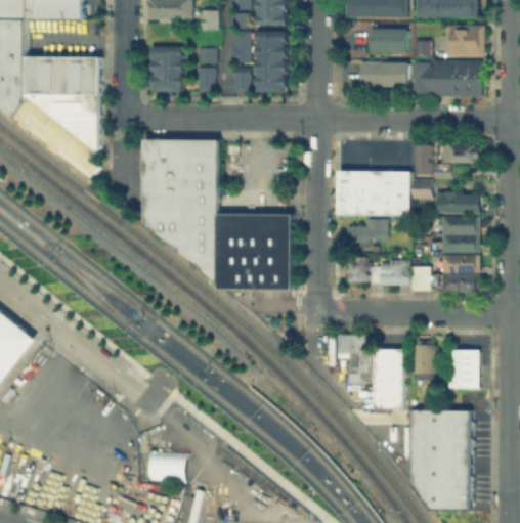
[(0,0),(23,0),(23,18),(0,18),(0,0)]
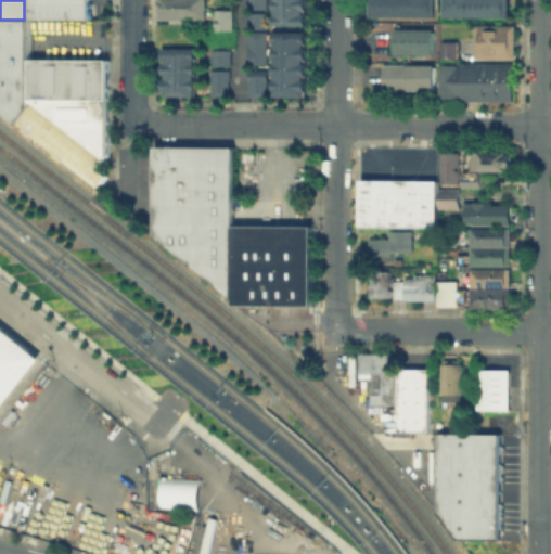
[(24,20),(24,0),(84,0),(84,21),(24,20)]
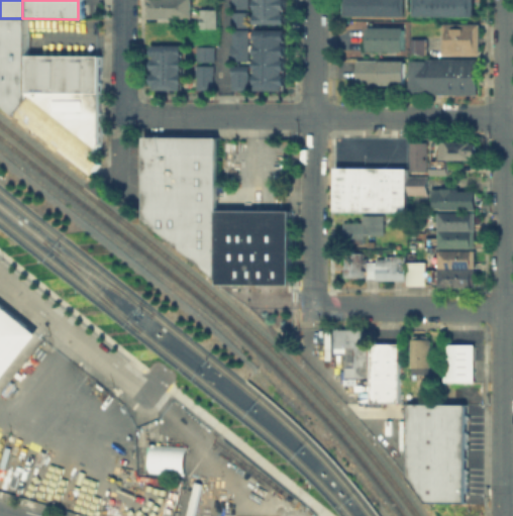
[(143,0),(187,0),(187,18),(143,18),(143,0)]
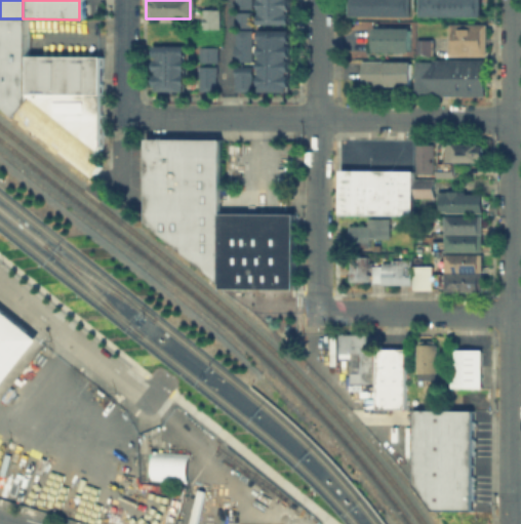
[(230,0),(230,9),(248,9),(248,0),(230,0)]
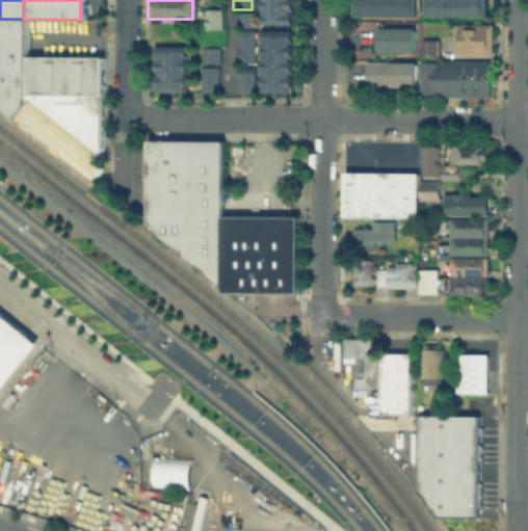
[(257,0),(257,24),(288,24),(288,12),(286,12),(286,9),(288,9),(288,0),(257,0)]
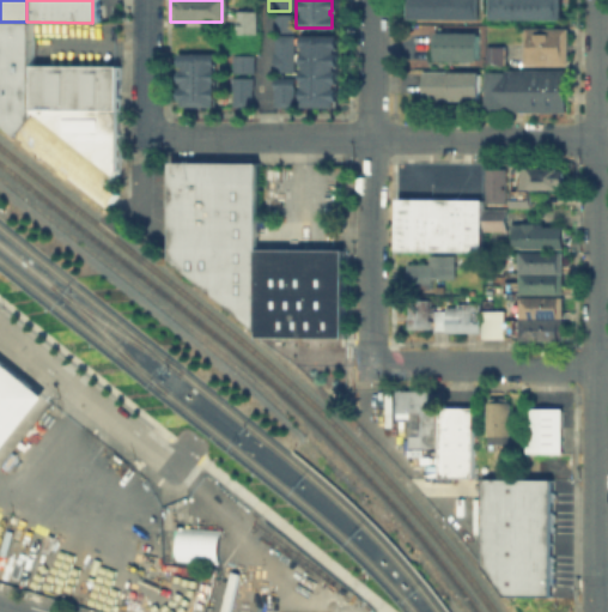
[(476,0),(476,24),(407,23),(407,0),(476,0)]
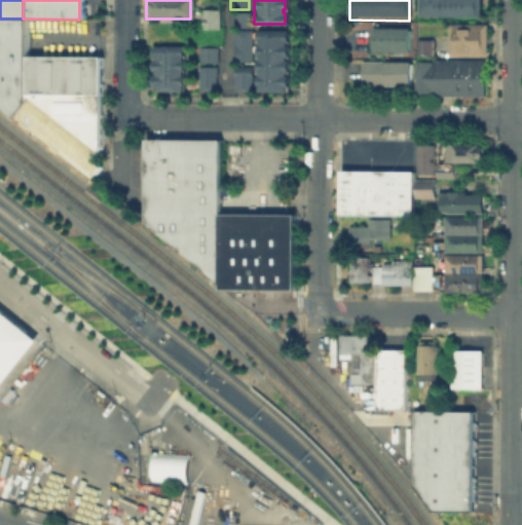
[(482,0),(482,20),(420,20),(420,0),(482,0)]
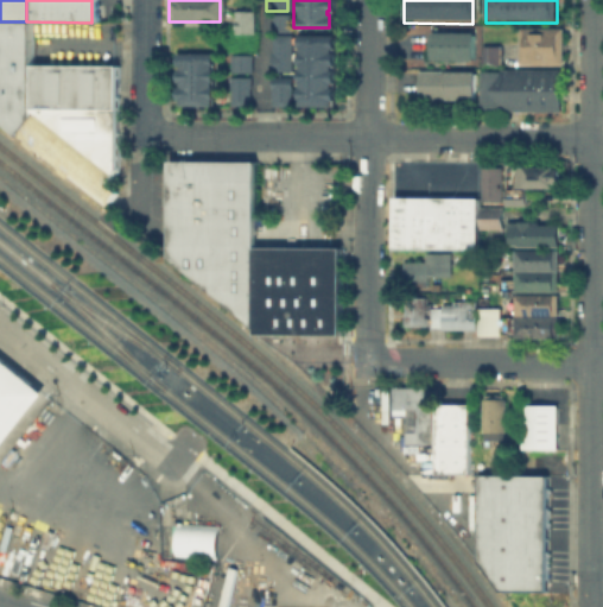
[(251,11),(251,33),(230,33),(232,11),(251,11)]
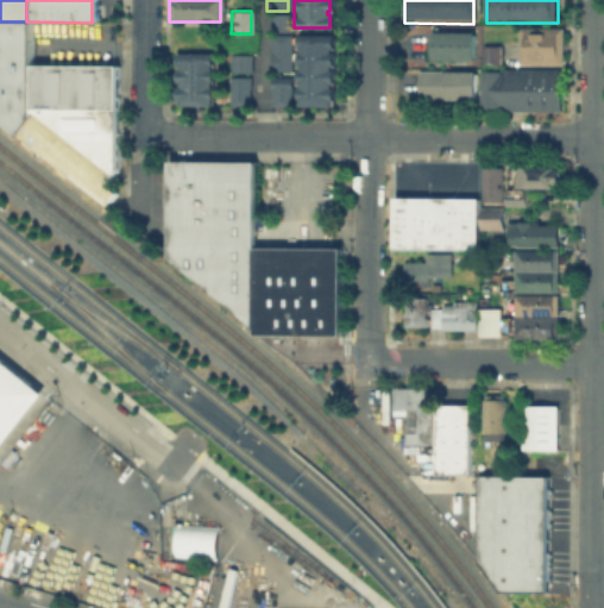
[(266,14),(266,32),(288,32),(288,14),(266,14)]
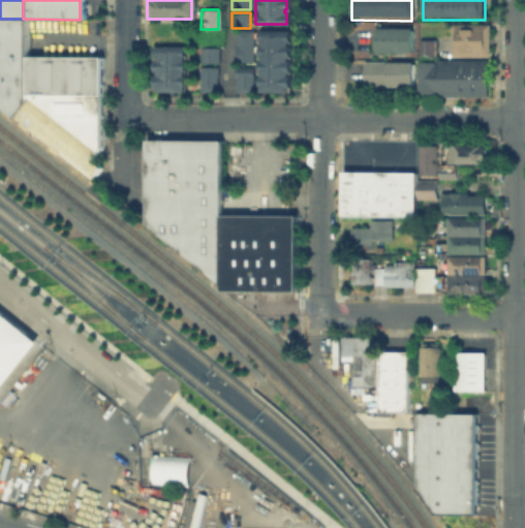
[(0,107),(11,118),(23,104),(23,95),(23,57),(23,19),(0,19),(0,107)]
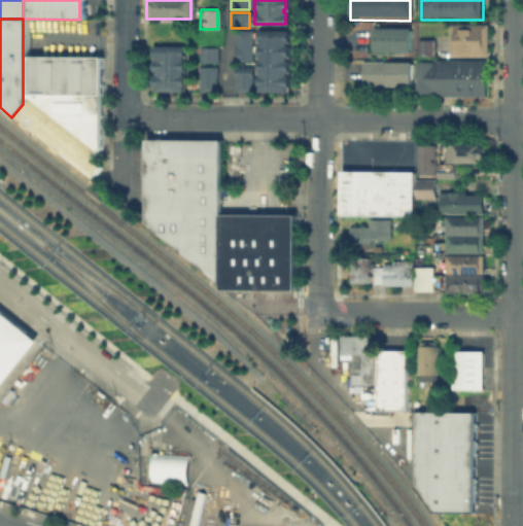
[(451,58),(451,28),(484,28),(484,58),(451,58)]
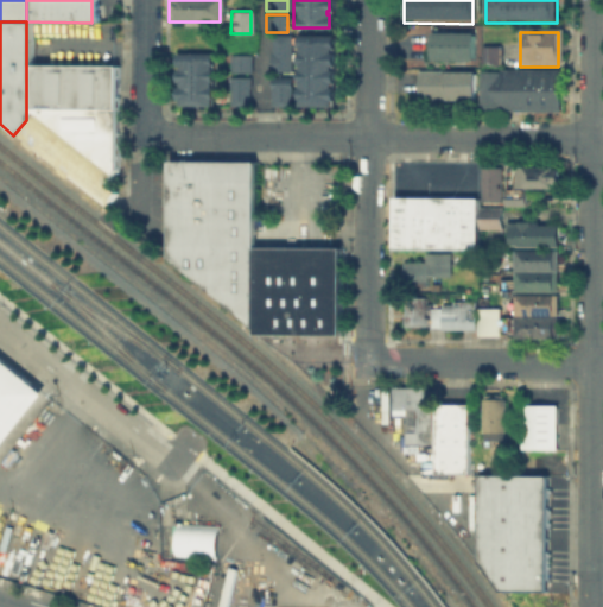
[(266,35),(266,71),(287,71),(287,35),(266,35)]
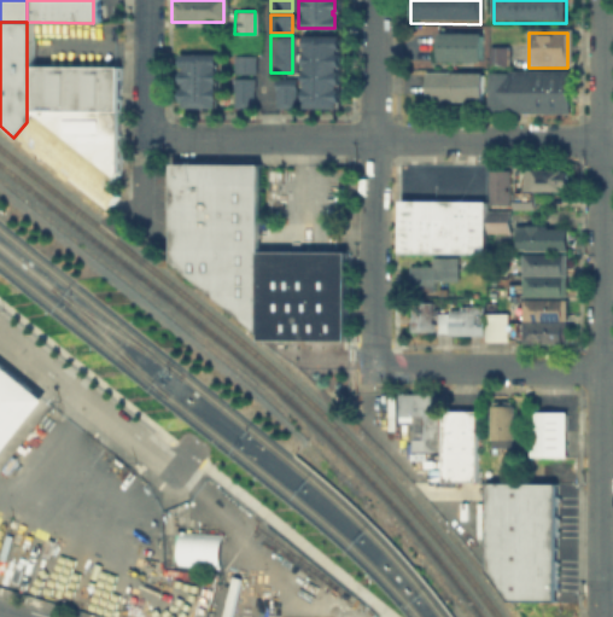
[(298,35),(297,108),(331,108),(331,100),(334,100),(334,88),(331,88),(331,83),(334,83),(334,70),(331,70),(331,65),(334,65),(334,53),(331,53),(331,48),(334,48),(334,35),(298,35)]
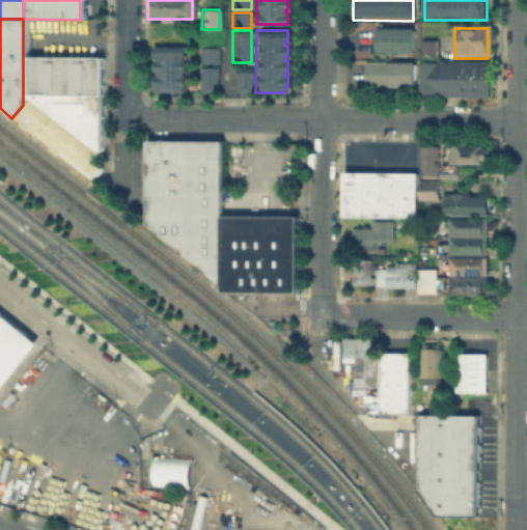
[(375,56),(376,32),(412,32),(412,57),(375,56)]
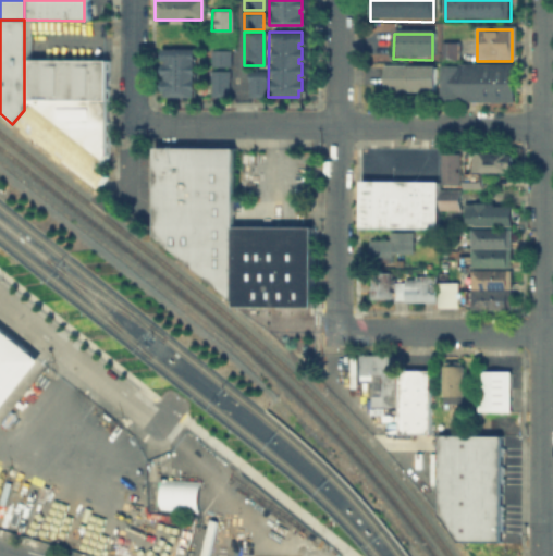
[(443,64),(443,46),(458,46),(458,64),(443,64)]
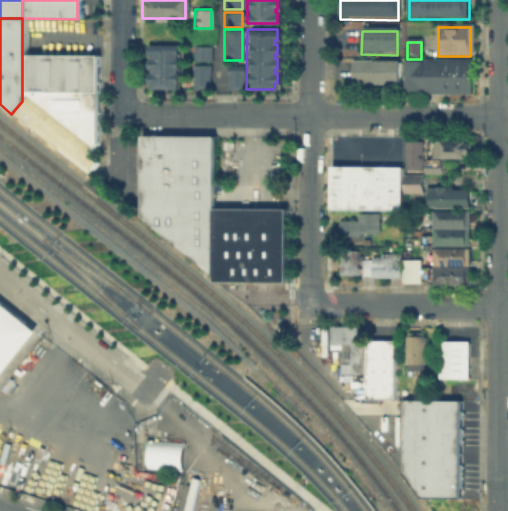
[(175,45),(175,88),(147,88),(147,84),(145,84),(145,73),(147,73),(147,69),(145,69),(145,58),(148,58),(148,55),(145,55),(145,44),(175,45)]
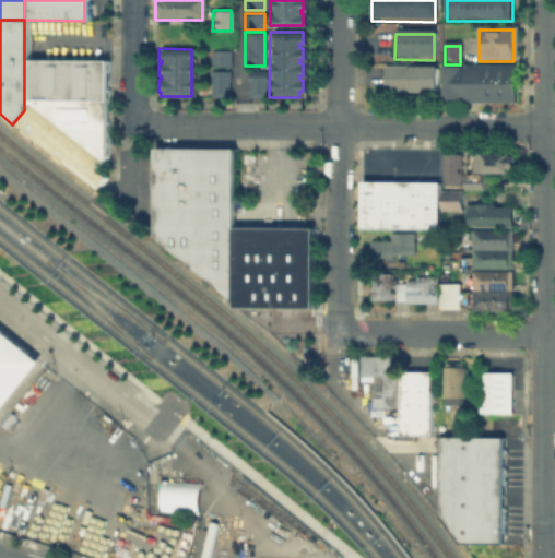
[(208,50),(208,67),(226,67),(226,50),(208,50)]
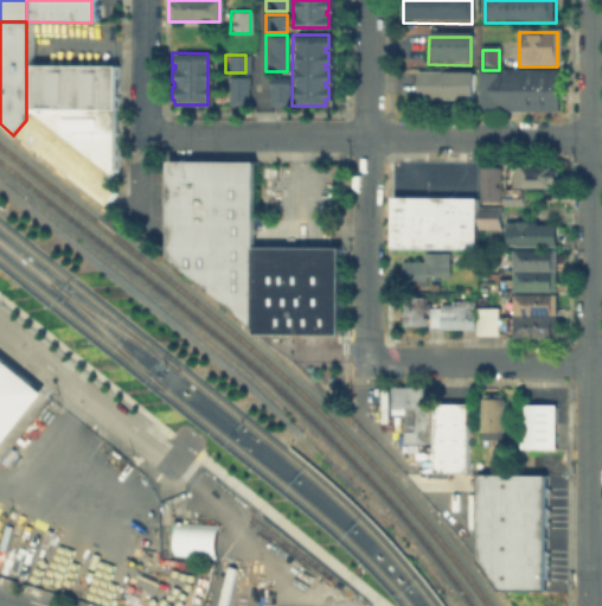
[(26,65),(26,109),(113,109),(113,65),(26,65)]
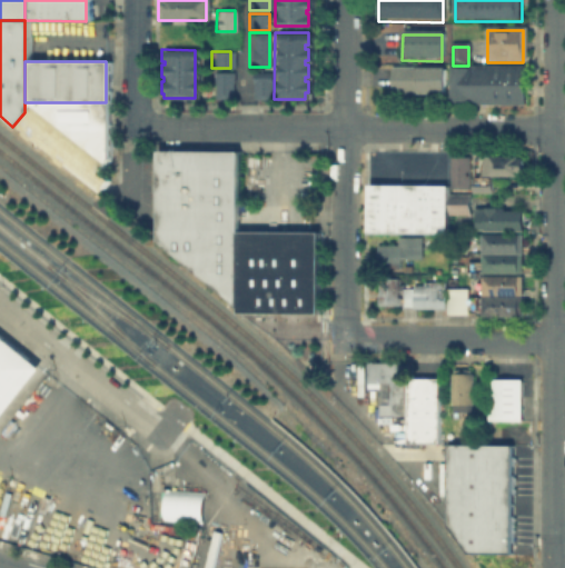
[(449,103),(449,68),(526,68),(526,103),(449,103)]
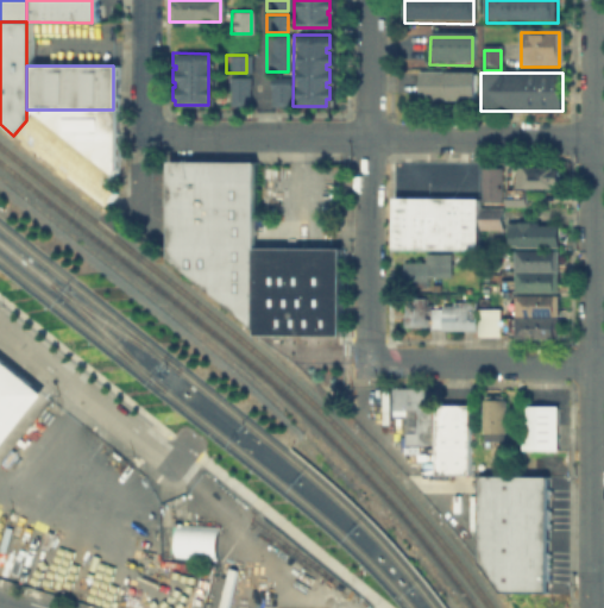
[(416,106),(416,74),(474,74),(474,106),(416,106)]
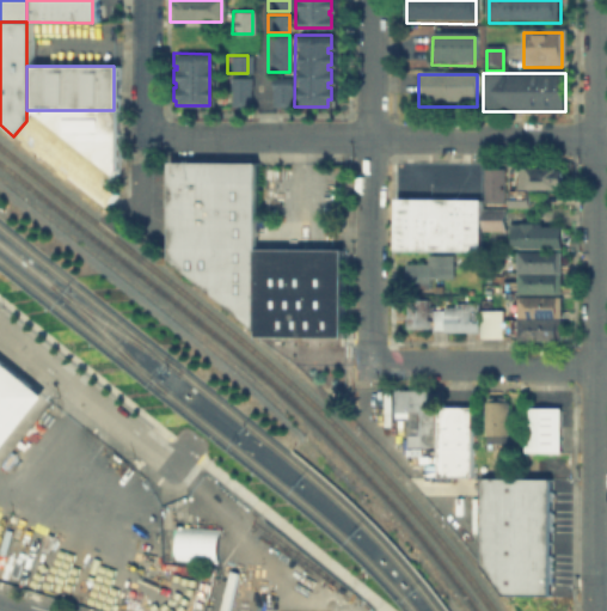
[(227,78),(227,107),(247,107),(247,78),(227,78)]
